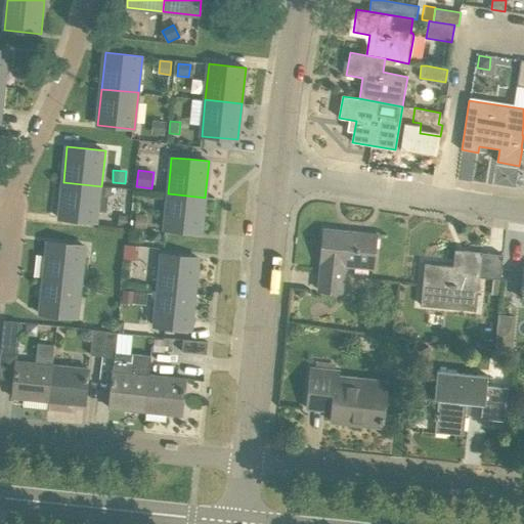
[(97,222),(101,186),(63,182),(59,218),(97,222)]
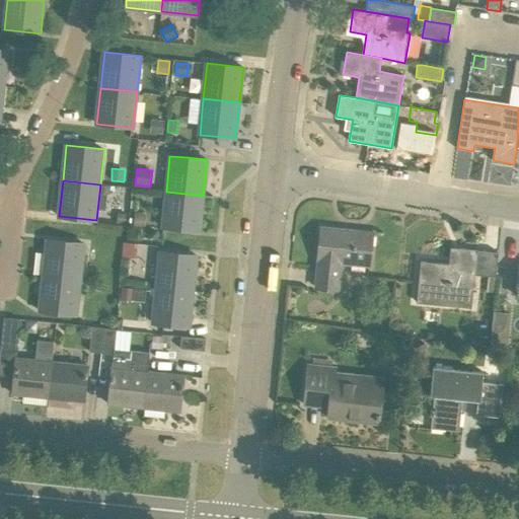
[(101,184),(100,193),(110,194),(112,186),(101,184)]
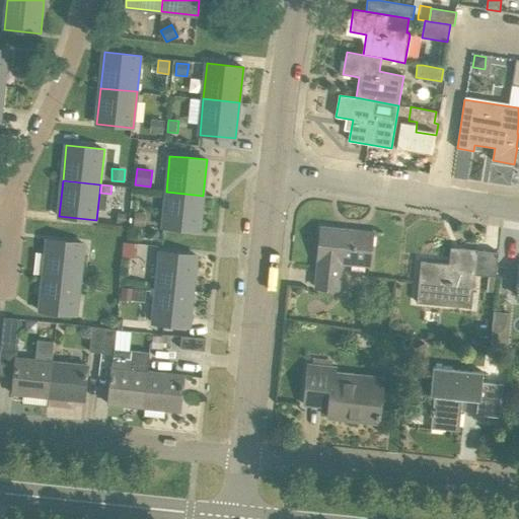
[(199,231),(203,196),(166,192),(162,227),(199,231)]
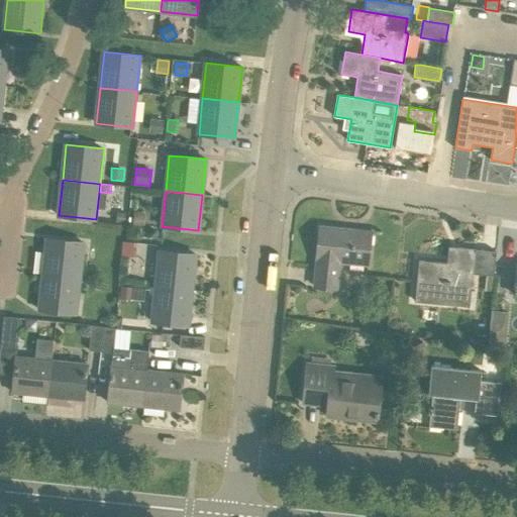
[(125,222),(126,212),(117,211),(116,222),(125,222)]
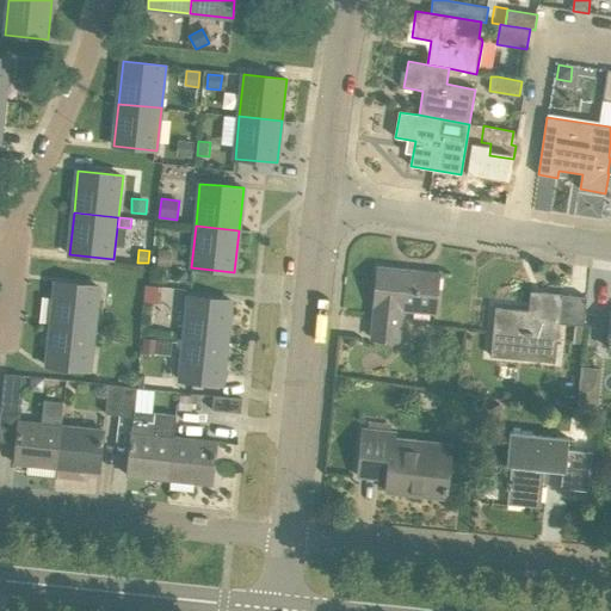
[(170,264),(171,251),(159,250),(158,263),(170,264)]
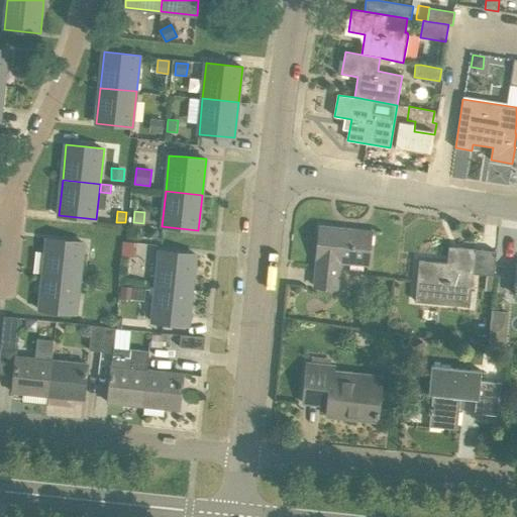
[(368,266),(369,252),(372,232),(320,226),(315,286),(338,289),(341,264),(368,266)]
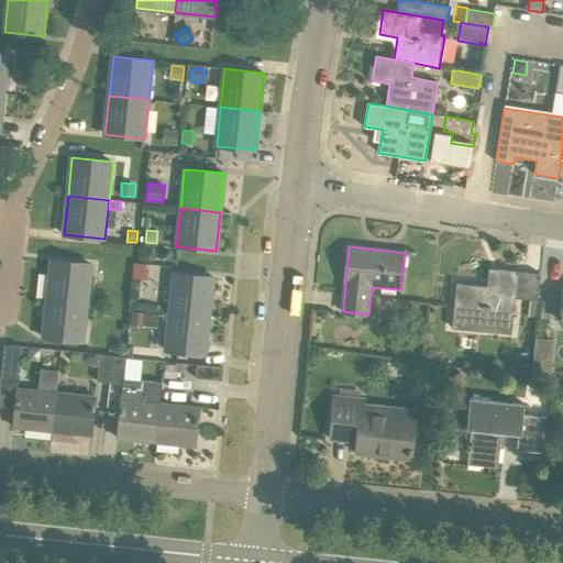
[(92,264),(74,262),(52,260),(47,298),(88,302),(92,264)]
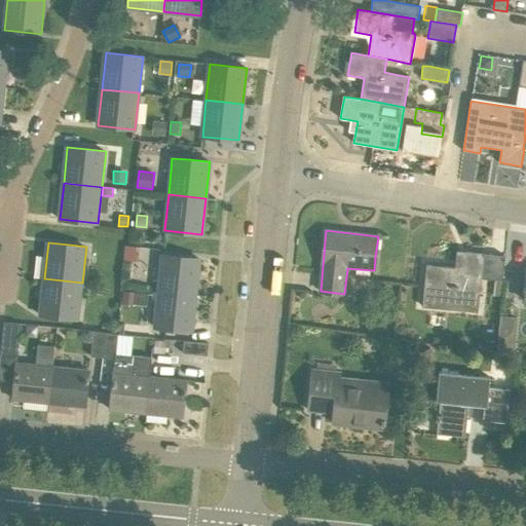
[(135,262),(137,247),(124,246),(123,260),(135,262)]
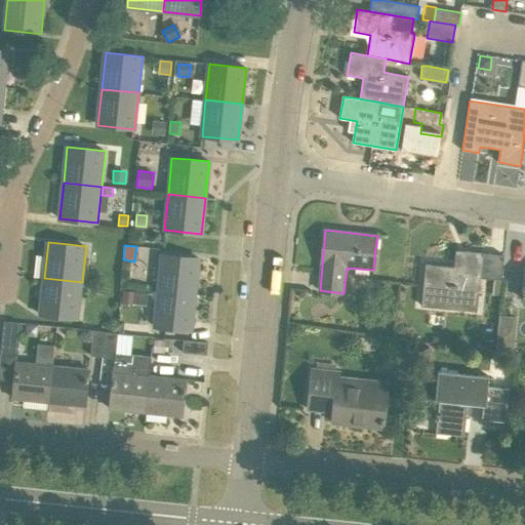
[(483,253),(483,252),(465,250),(462,268),(426,264),(425,276),(421,305),(477,311),(481,278),(501,280),(505,255),(483,253)]
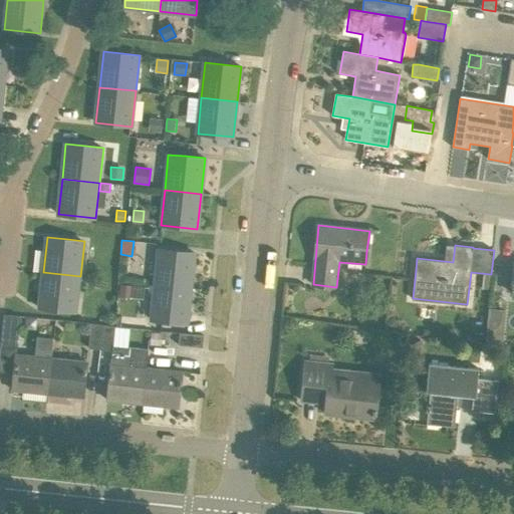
[(195,253),(175,251),(158,249),(155,284),(191,288),(195,253)]
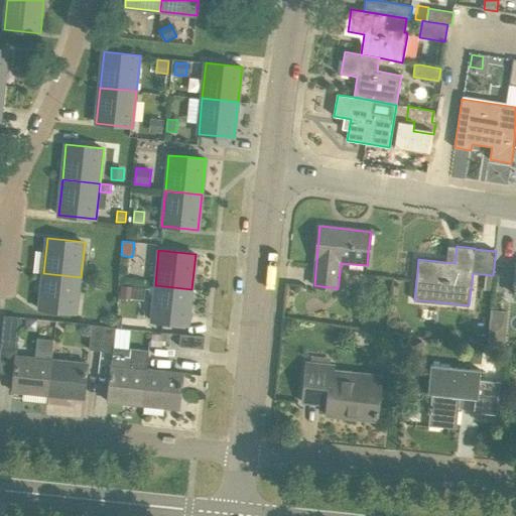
[(77,313),(81,277),(43,273),(39,309),(77,313)]
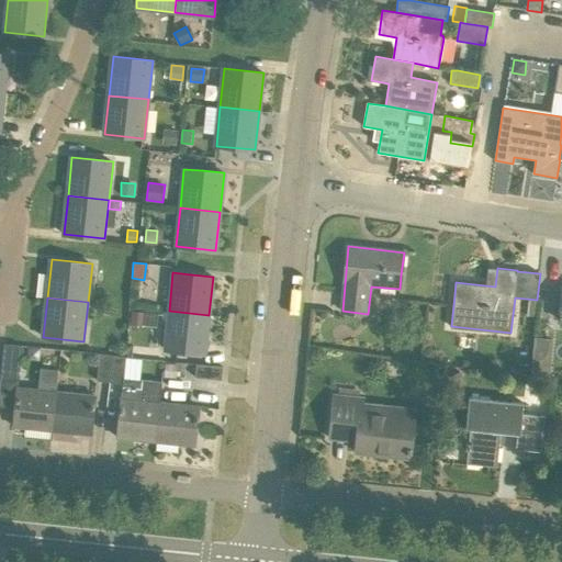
[(117,310),(107,303),(102,311),(112,317),(117,310)]
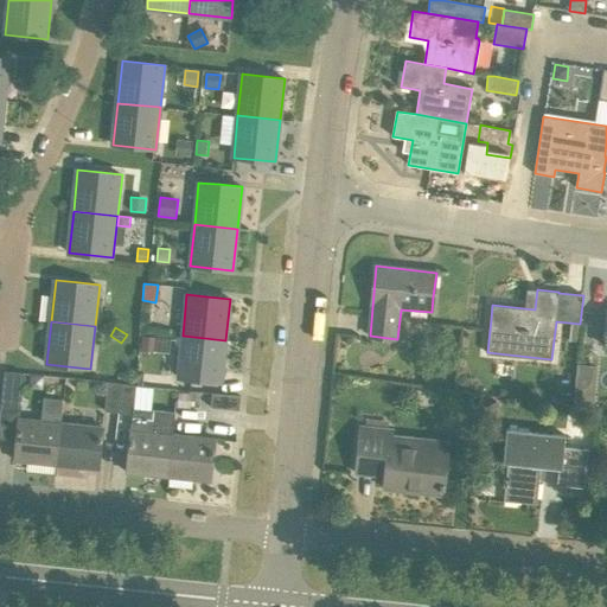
[(142,336),(141,351),(153,352),(154,337),(142,336)]
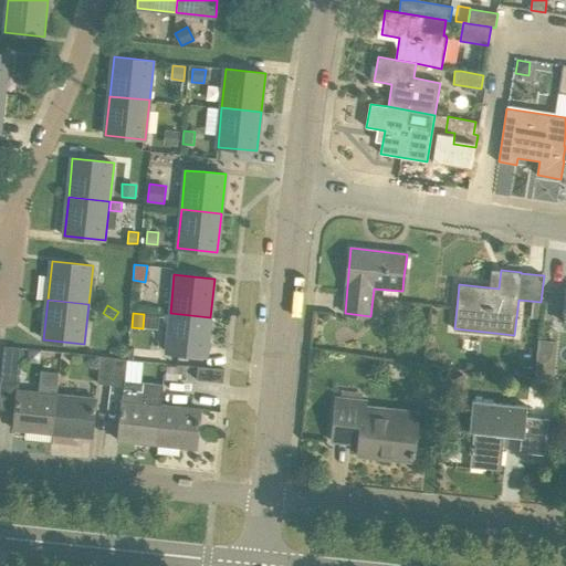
[(207,357),(210,317),(170,313),(169,314),(168,323),(166,353),(207,357)]
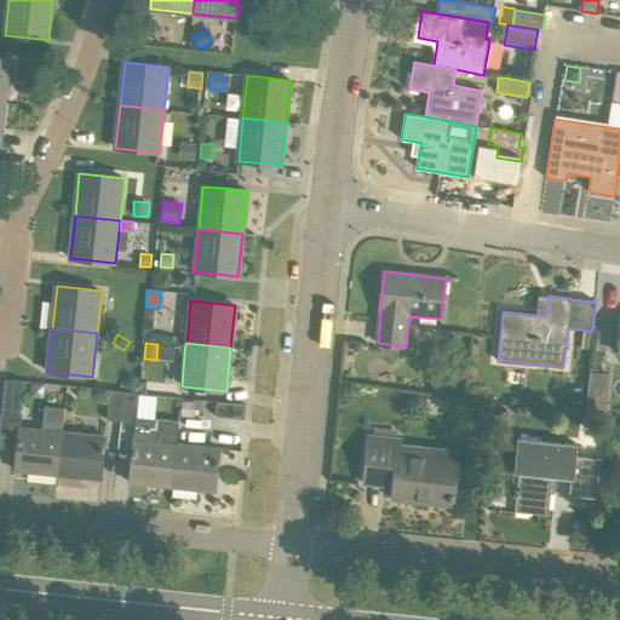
[(22,411),(24,382),(10,380),(4,437),(18,438),(22,411)]
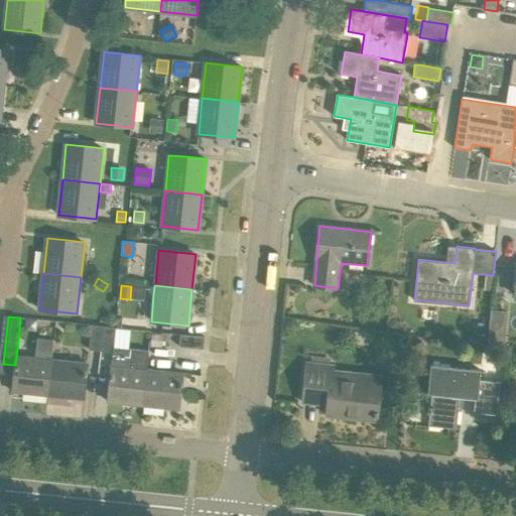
[(104,327),(93,326),(90,350),(101,351),(104,327)]
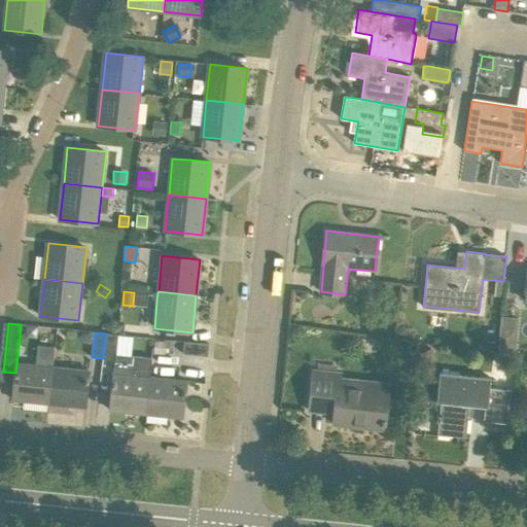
[(150,377),(149,377),(151,358),(116,355),(118,335),(106,334),(103,358),(115,359),(110,410),(146,414),(150,377)]
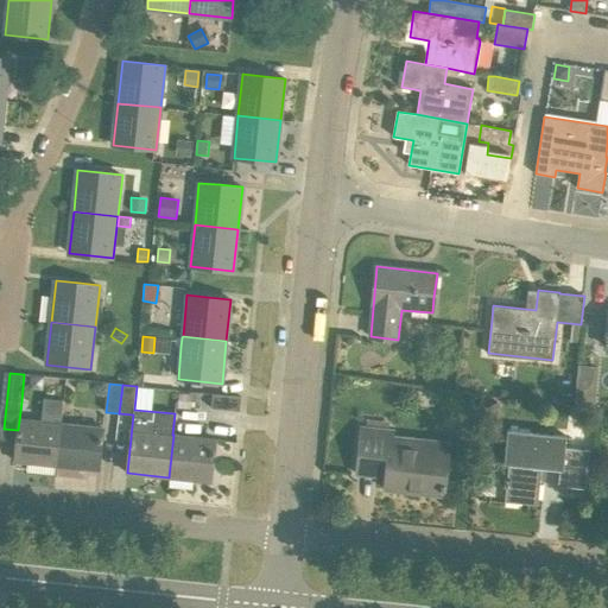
[(596,387),(576,386),(575,406),(595,407),(596,387)]
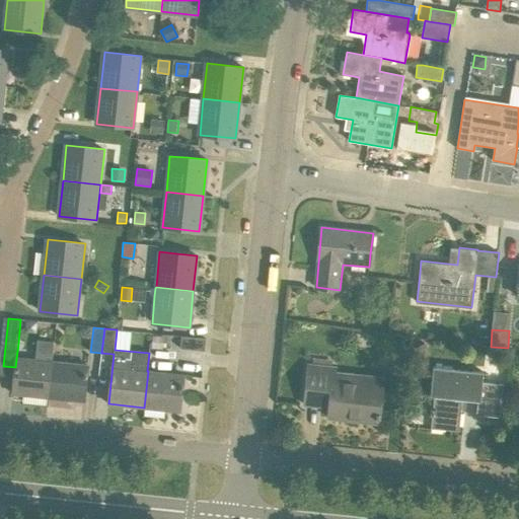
[(153,336),(152,348),(163,349),(164,336),(153,336)]
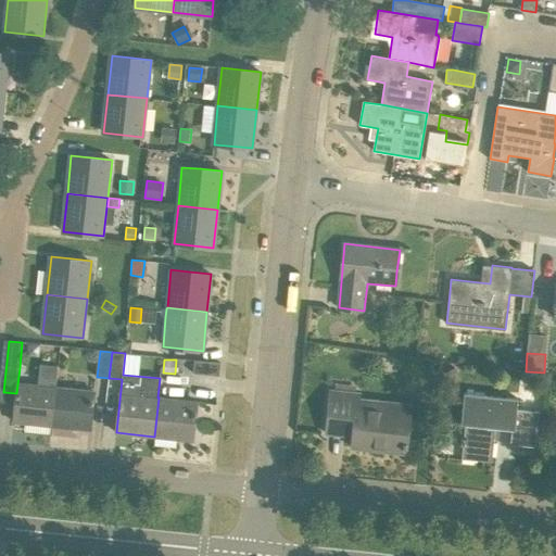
[(513,359),(512,370),(523,371),(525,361),(513,359)]
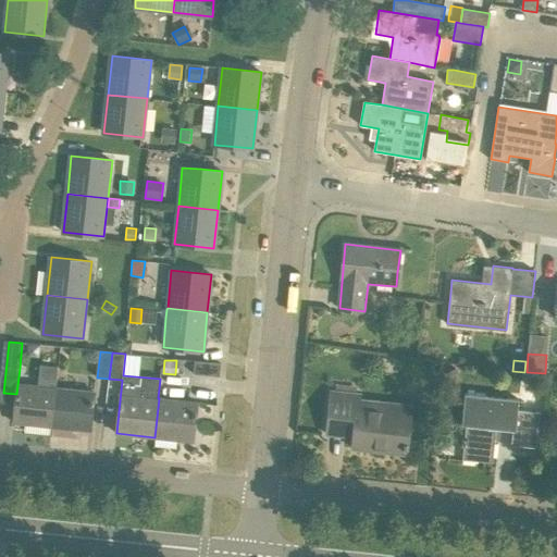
[(221,363),(199,361),(195,361),(194,373),(220,376),(221,363)]
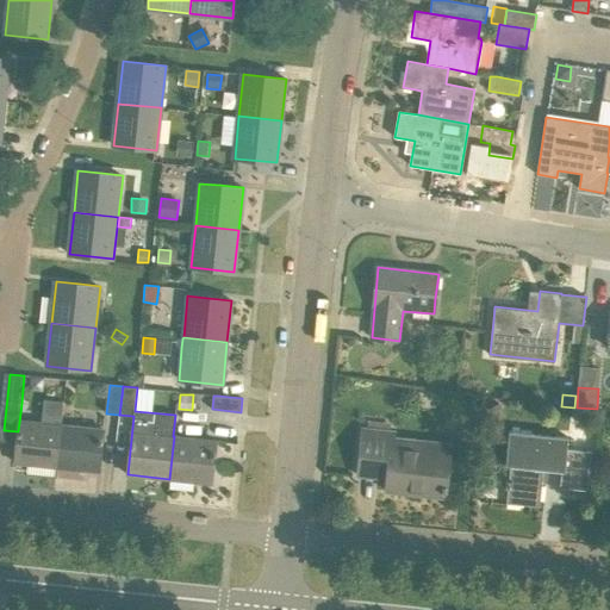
[(489,408),(492,416),(503,411),(499,404),(489,408)]
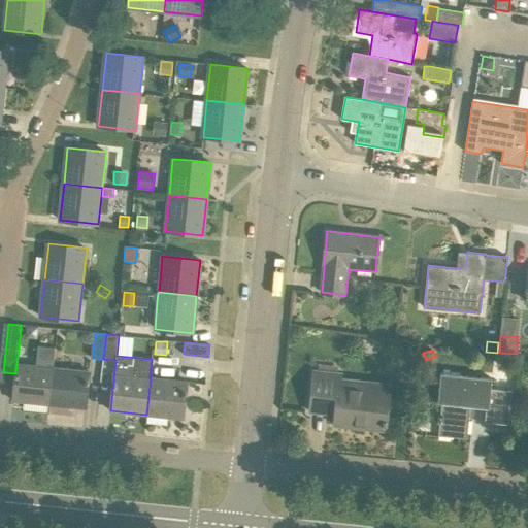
[(54,367),(37,366),(17,364),(12,400),(50,404),(54,367)]
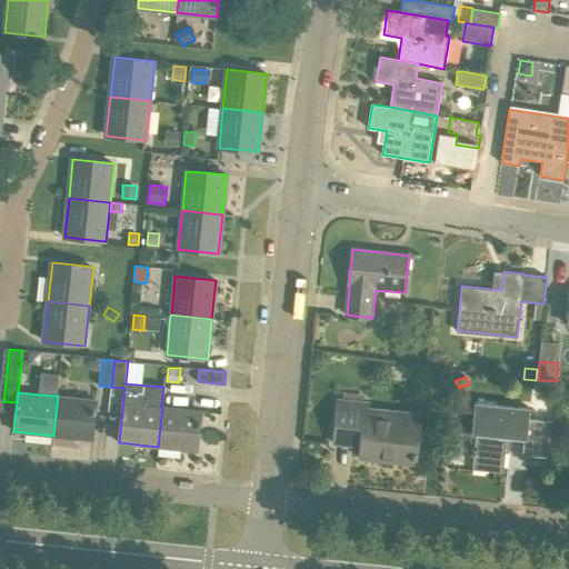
[(92,440),(95,418),(97,400),(58,396),(53,436),(92,440)]
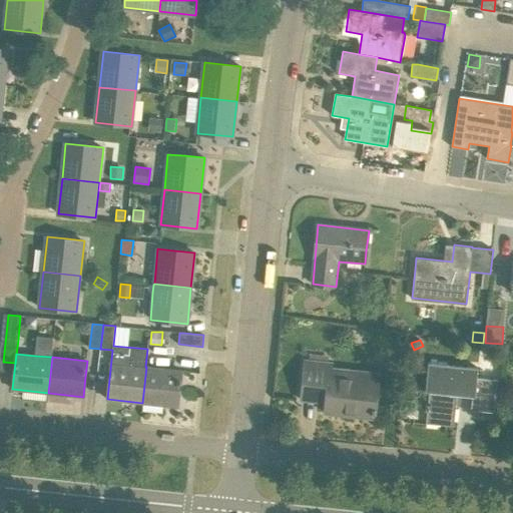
[(325,413),(374,418),(379,372),(333,367),(333,362),(306,359),(301,400),(303,400),(303,392),(327,394),(325,413)]
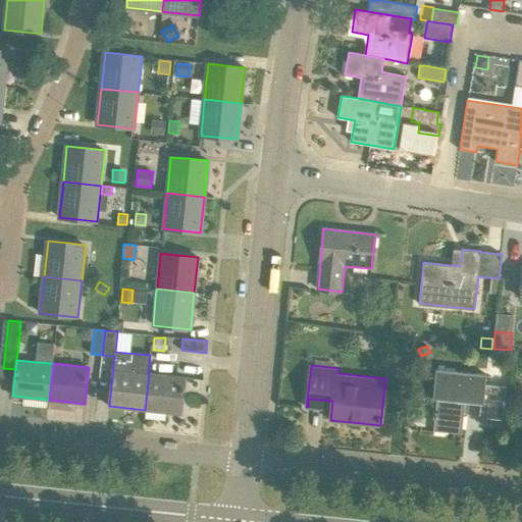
[(485,382),(486,375),(436,369),(433,398),(437,398),(433,430),(462,433),(465,401),(483,403),(482,418),(504,420),(508,384),(485,382)]
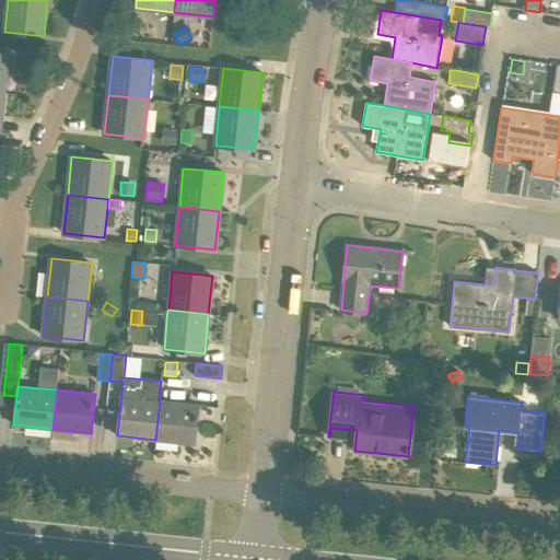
[(198,405),(176,403),(160,400),(155,440),(194,444),(198,405)]
